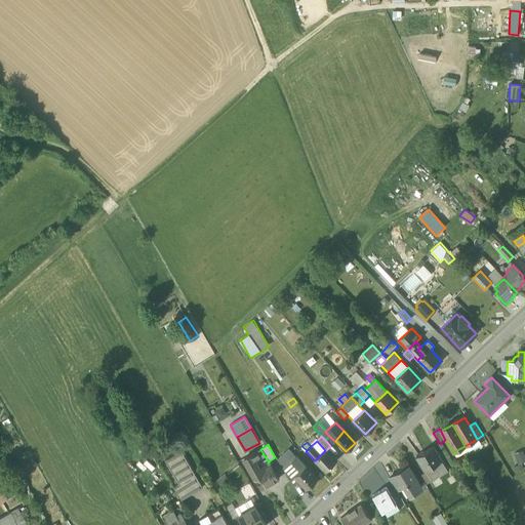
[(289,445),(284,449),(289,455),(292,453),(294,451),(289,445)]
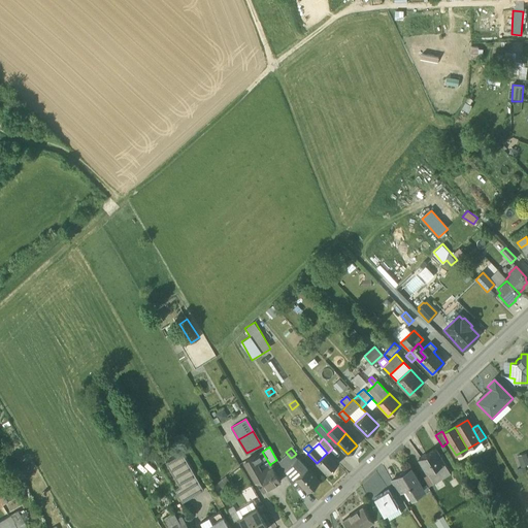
[(435,450),(419,460),(427,473),(443,463),(435,450)]
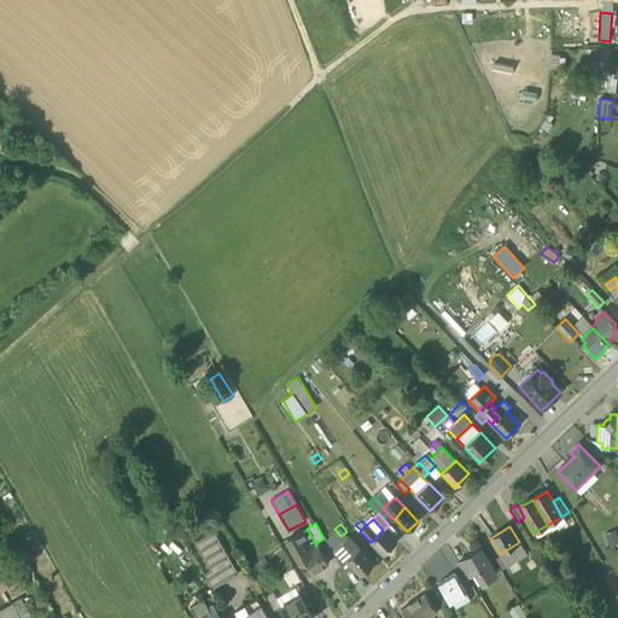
[(308,538),(299,543),(304,552),(316,544),(307,529),(304,530),(308,538)]
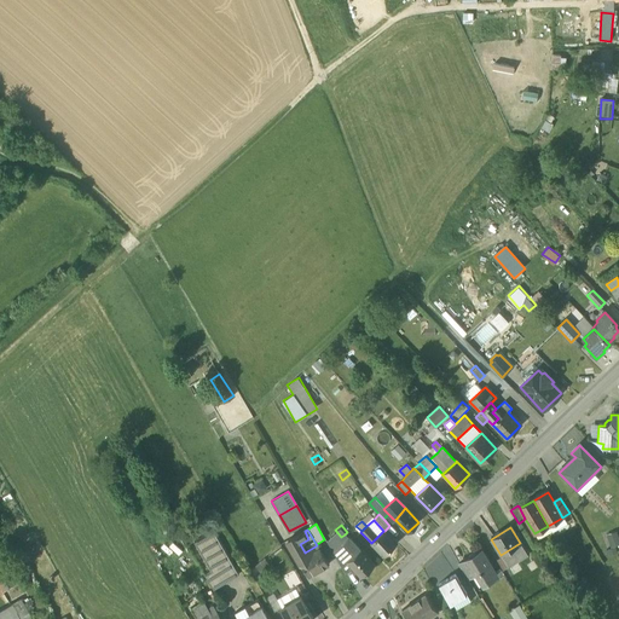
[(238,574),(213,531),(194,542),(210,572),(204,576),(213,589),(238,574)]
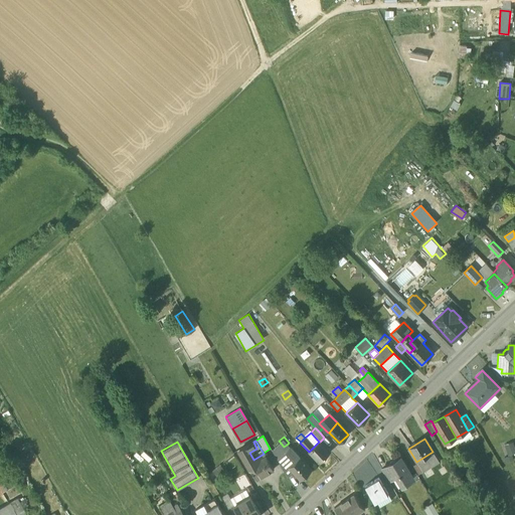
[(264,454),(253,460),(249,453),(256,449),(253,442),(239,450),(256,480),(274,471),(264,454)]
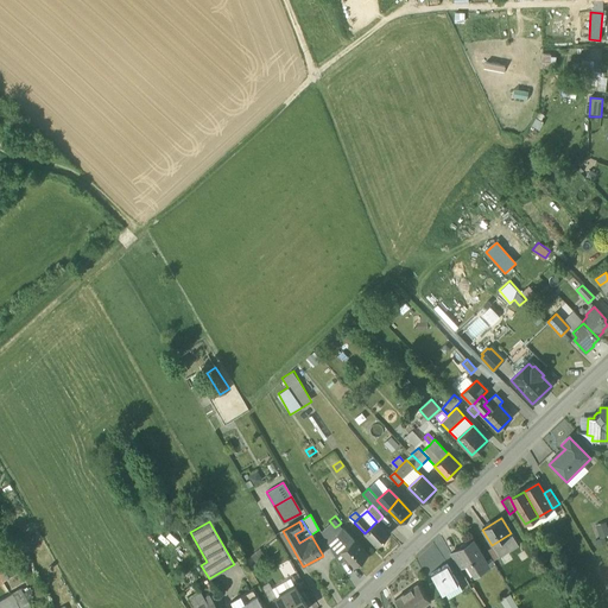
[(365,533),(363,533),(377,546),(390,534),(378,521),(377,521),(365,533)]
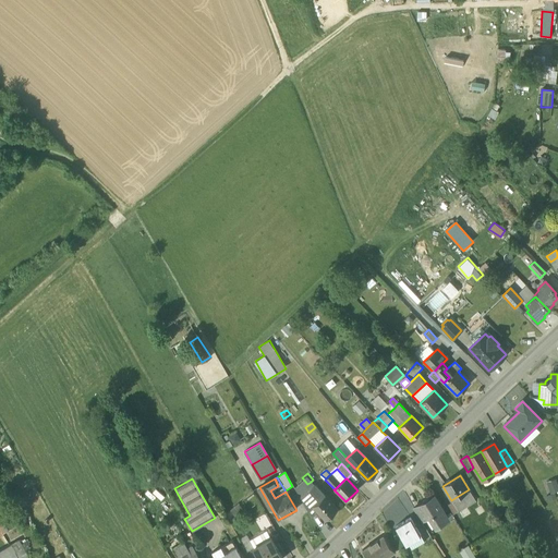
[(546,482),(550,494),(557,490),(557,485),(556,478),(546,482)]
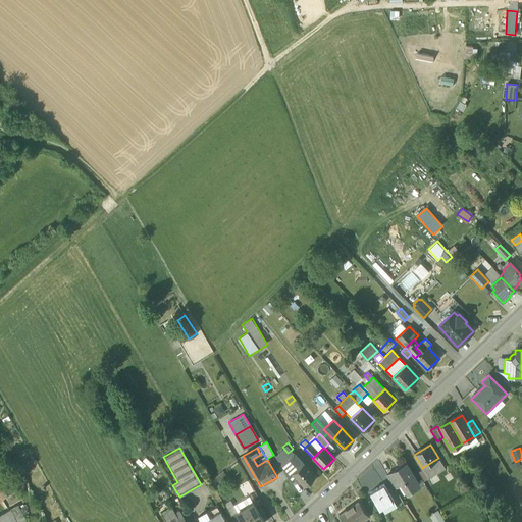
[(290,458),(280,467),(291,484),(295,480),(297,479),(293,474),(304,464),(295,454),(290,458)]
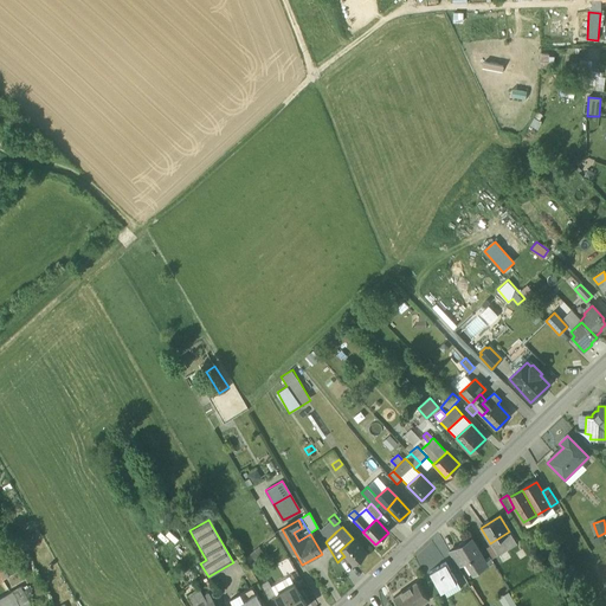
[(509,532),(490,543),(491,546),(497,555),(517,543),(509,532)]
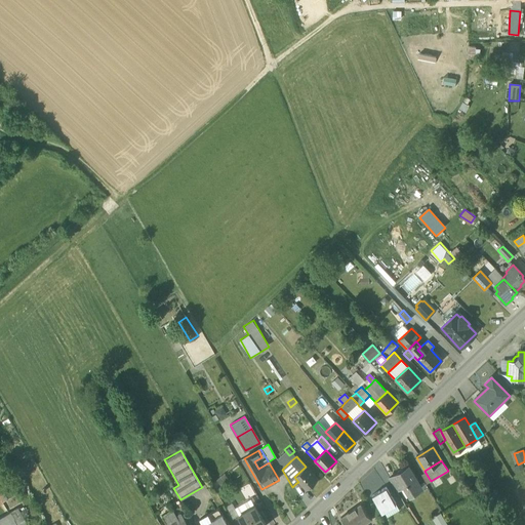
[(318,479),(306,466),(306,467),(294,477),(298,482),(296,483),(300,487),(303,485),(307,489),(318,479)]
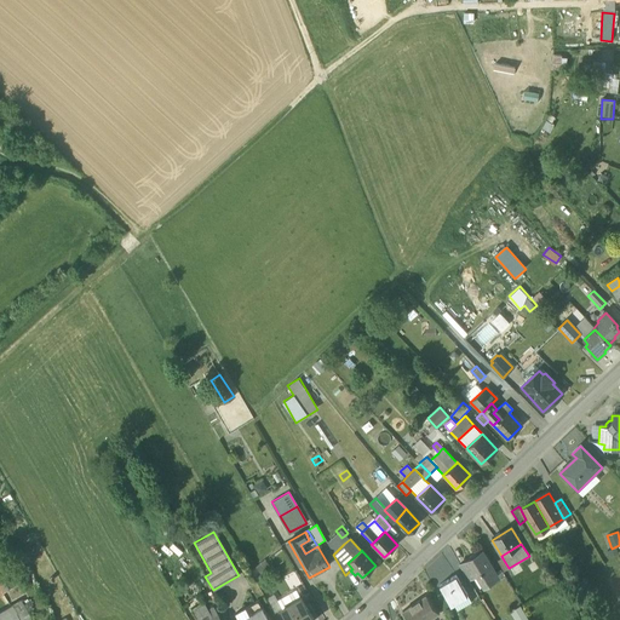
[(498,578),(482,551),(465,562),(474,575),(476,574),(483,586),(498,578)]
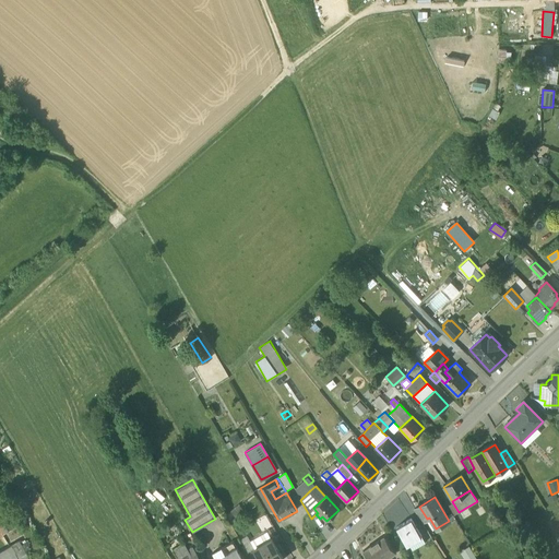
[(453,503),(448,506),(454,515),(459,512),(453,503)]
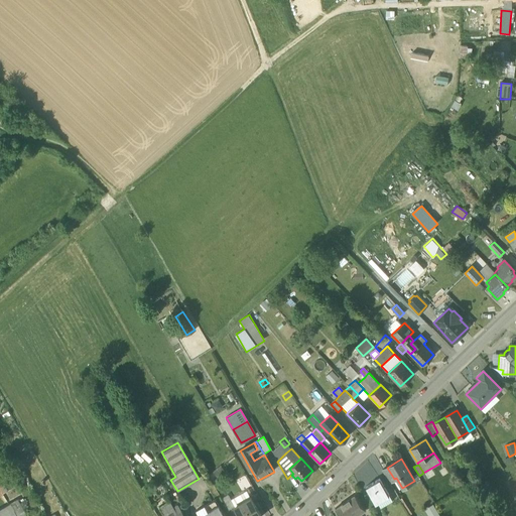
[(387,468),(382,471),(389,482),(394,479),(387,468)]
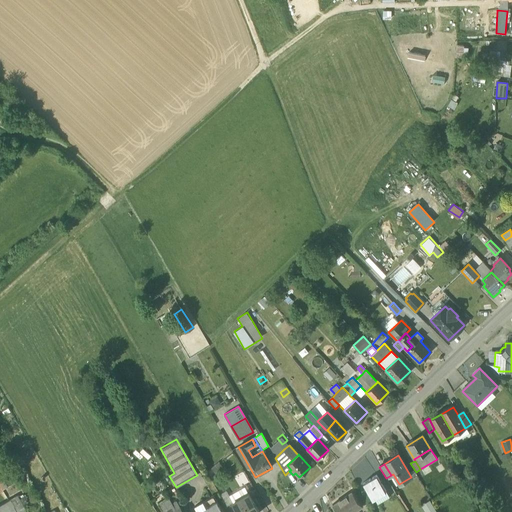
[(380,481),(377,475),(363,483),(366,489),(372,499),(386,491),(382,484),(384,482),(382,480),(380,481)]
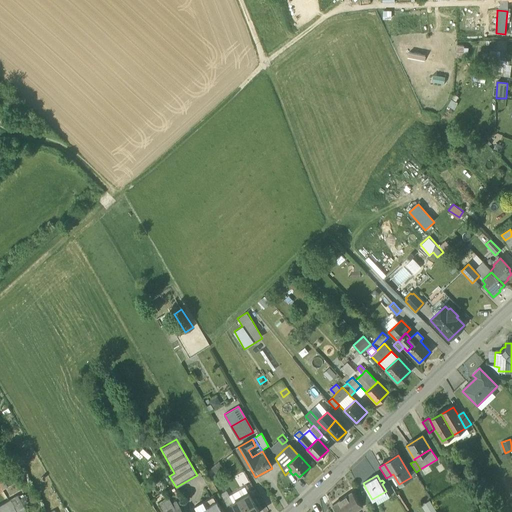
[(0,501),(12,496),(8,488),(0,492),(0,501)]
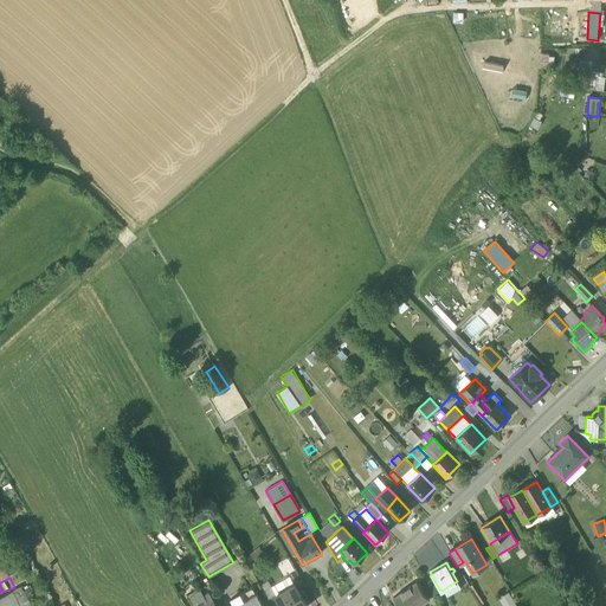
[(290,578),(271,588),(276,595),(275,595),(277,599),(285,594),(283,591),(294,585),(290,578)]
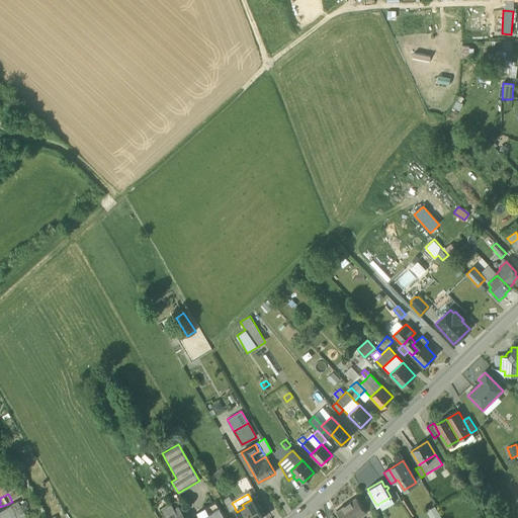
[(370,495),(365,498),(371,508),(376,505),(370,495)]
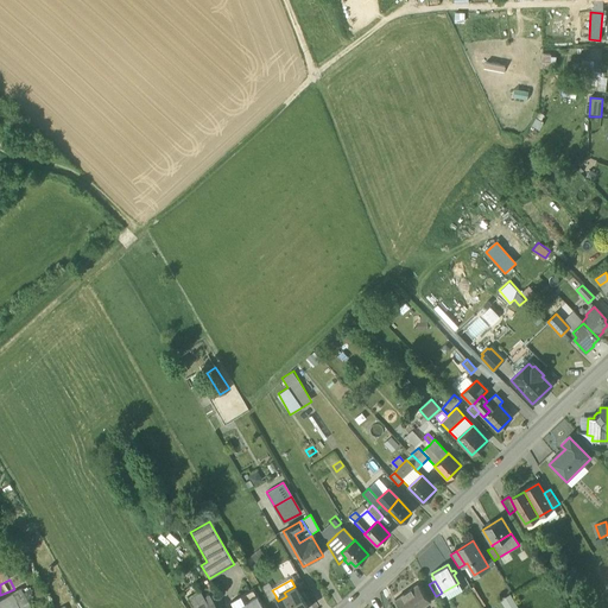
[(430,601),(418,583),(394,600),(400,607),(419,607),(423,607),(430,601)]
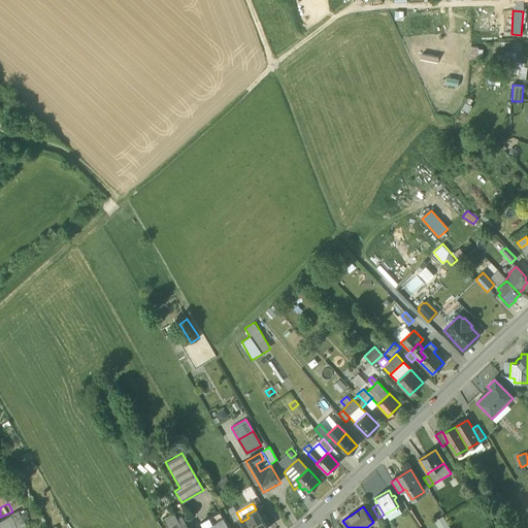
[(236,513),(233,507),(226,510),(233,523),(239,519),(240,519),(236,513)]
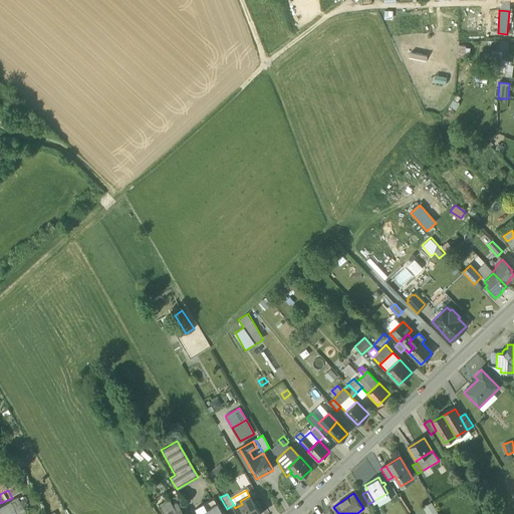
[(249,496),(240,501),(242,504),(235,508),(238,513),(259,513),(249,496)]
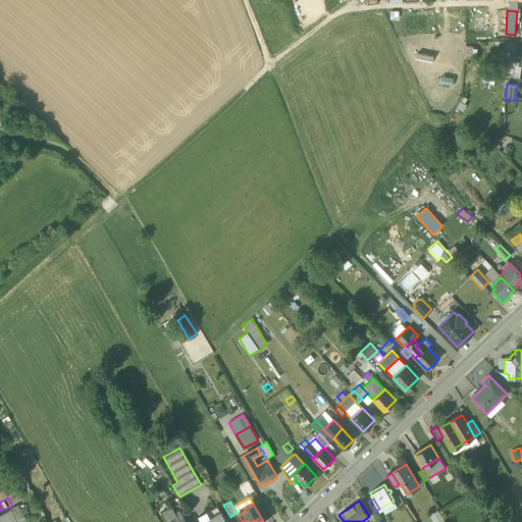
[(225,521),(217,507),(204,514),(207,519),(208,521),(225,521)]
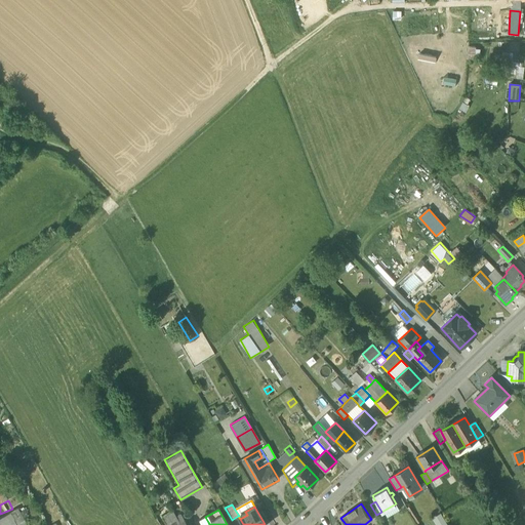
[(172,511),(162,517),(166,524),(171,521),(177,517),(176,517),(172,511)]
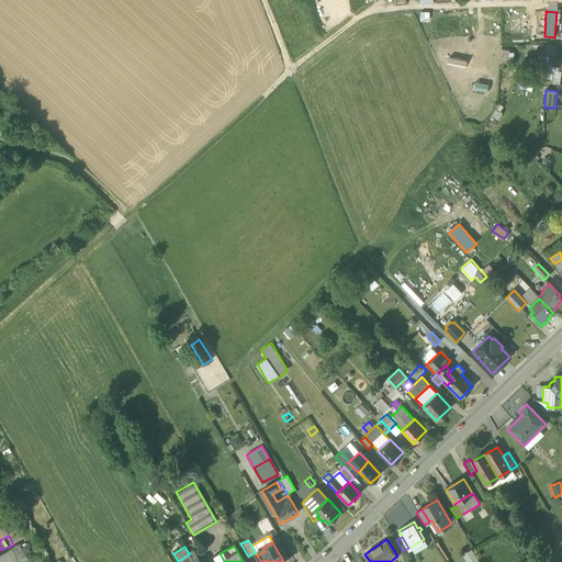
[(13,561),(8,550),(0,554),(0,561),(13,561)]
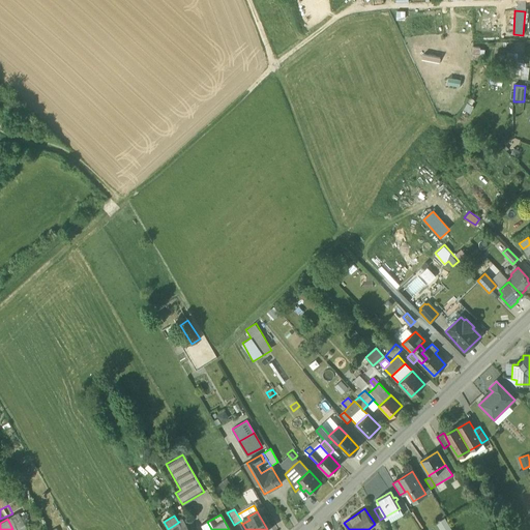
[(183,519),(178,522),(179,522),(173,526),(175,529),(177,529),(186,525),(183,519)]
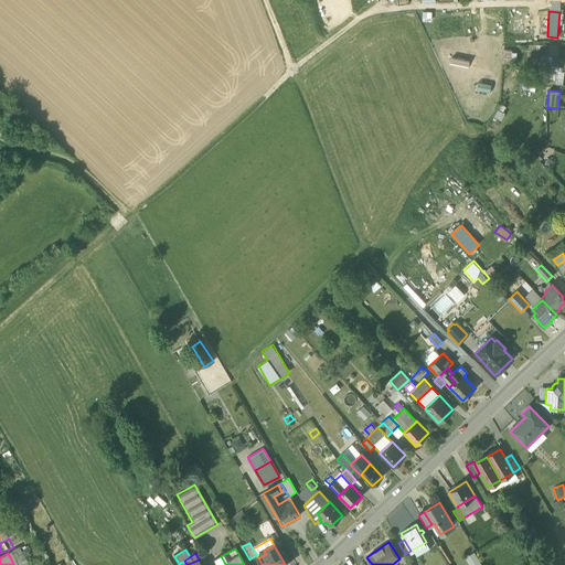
[(480,564),(473,554),(466,558),(469,564),(480,564)]
